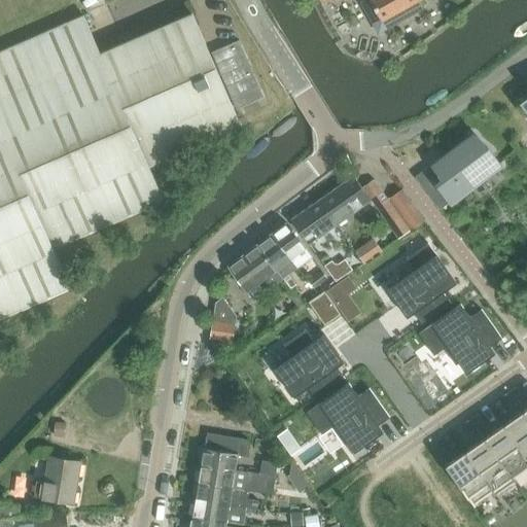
[(371,0),(383,21),(419,0),(371,0)]
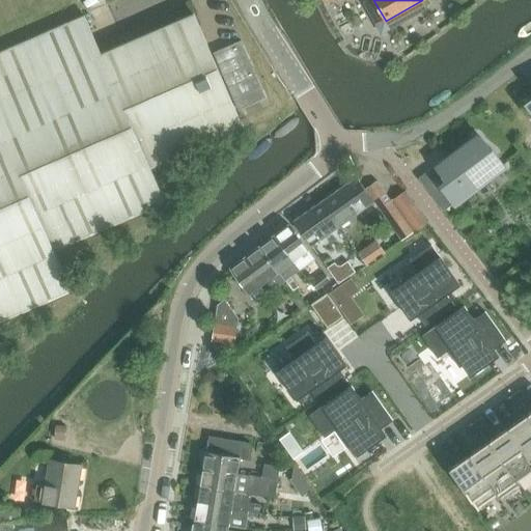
[(152,168),(245,128),(194,14),(102,55),(85,17),(0,52),(0,322),(73,290),(55,250),(167,202),(152,168)]
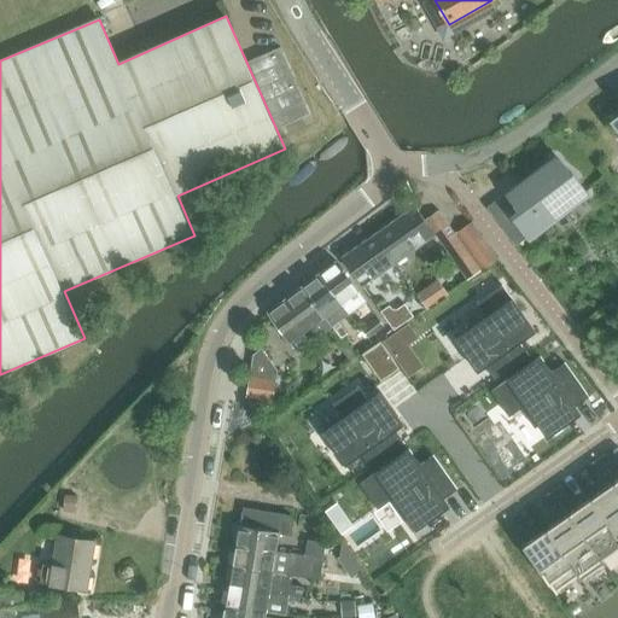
[(281,48),(250,63),(279,129),(312,115),(281,48)]
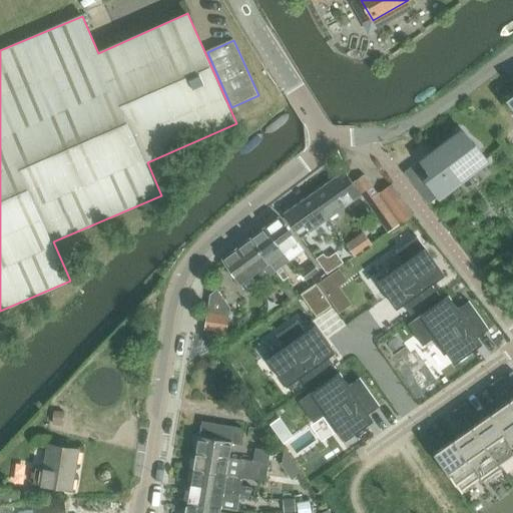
[(430,183),(419,191),(429,204),(440,196),(486,160),(473,143),(471,145),(462,132),(423,161),(433,174),(427,179),(430,183)]
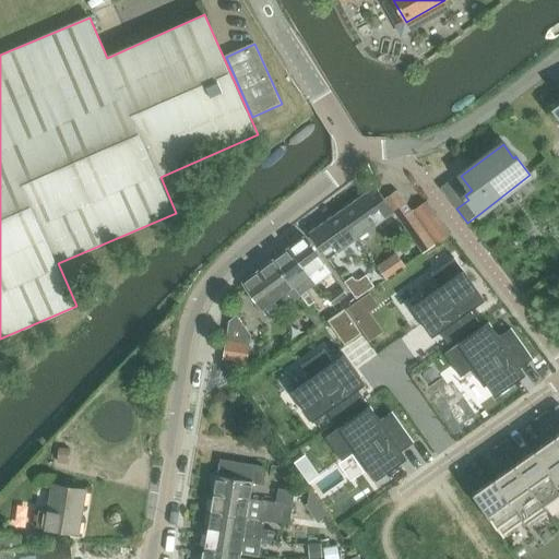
[(368,192),(339,212),(357,238),(377,224),(393,213),(376,187),(368,192)]
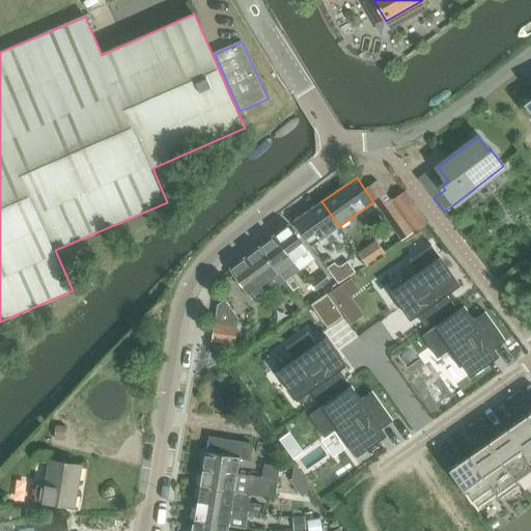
[(427,223),(406,191),(393,200),(415,231),(427,223)]
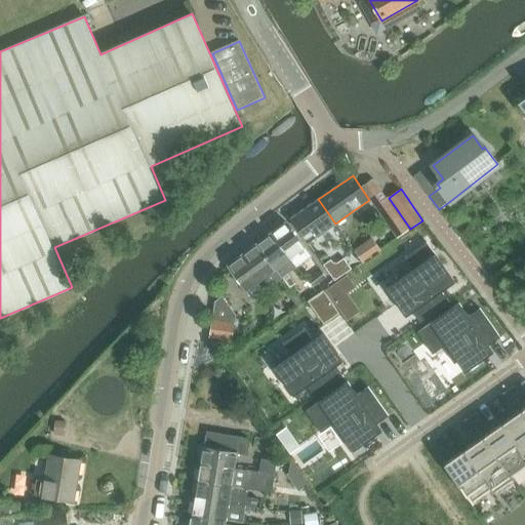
[(410,229),(389,198),(375,206),(398,237),(410,229)]
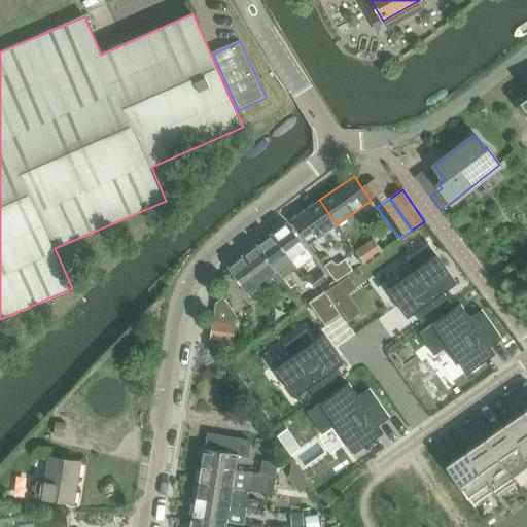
[(319,200),(291,219),(309,244),(337,224),(319,200)]
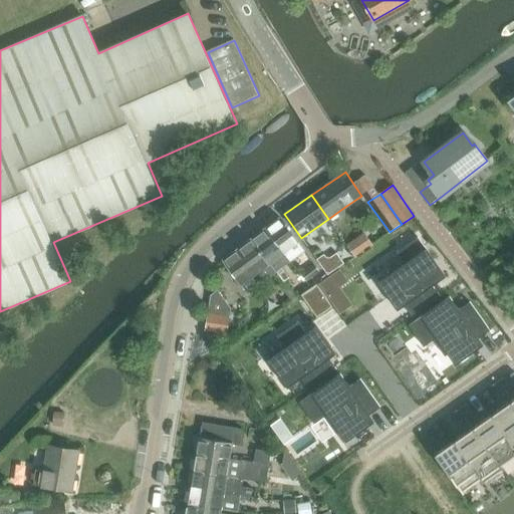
[(298,242),(279,217),(265,228),(289,261),(304,250),(298,242)]
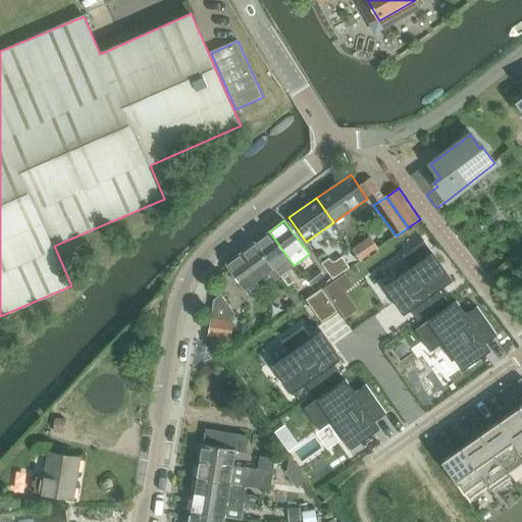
[(294,265),(269,231),(255,242),(280,275),(294,265)]
